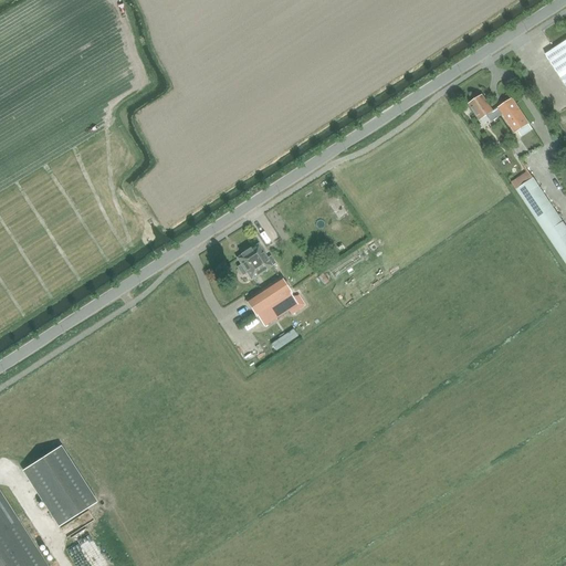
[(565,40),(545,54),(565,86),(565,40)]
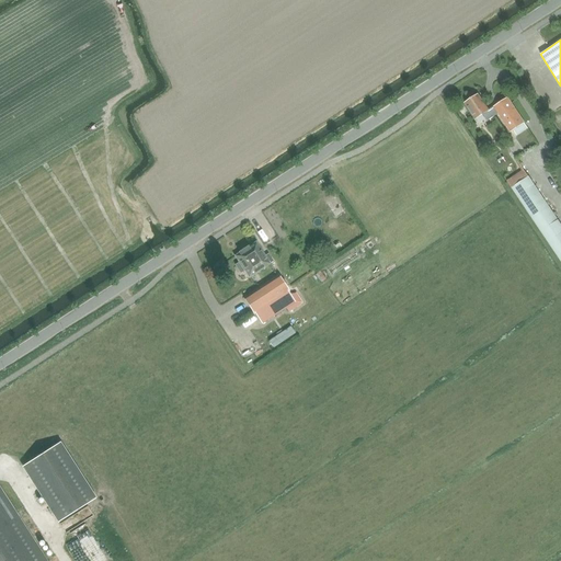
[(497,114),(493,107),(489,111),(478,95),(465,103),(476,119),(483,115),(485,118),(490,119),(497,114)]
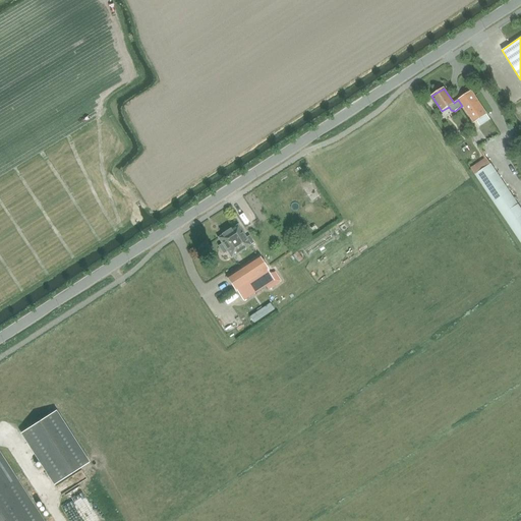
[(458,100),(462,106),(474,123),(477,121),(480,126),(490,119),(487,114),(472,91),(458,100)]
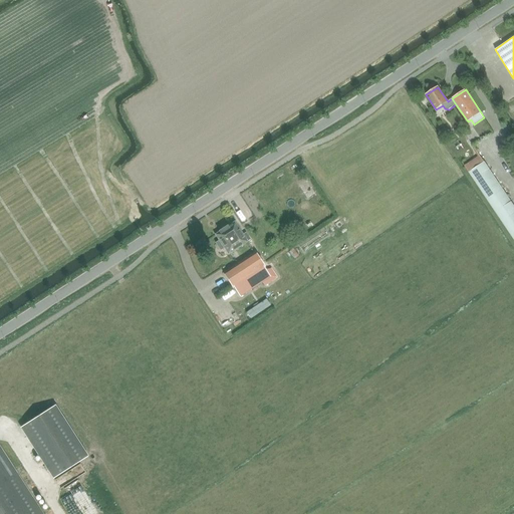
[(499,160),(493,163),(499,173),(504,171),(499,160)]
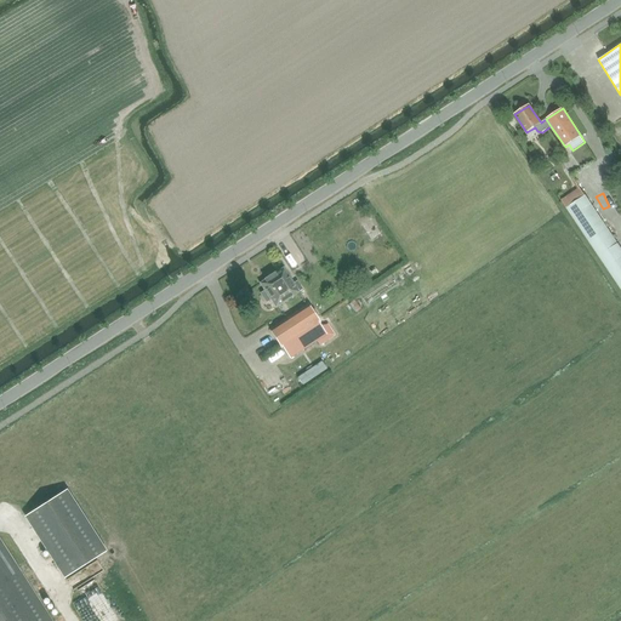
[(620,249),(586,197),(567,209),(620,290),(620,249)]
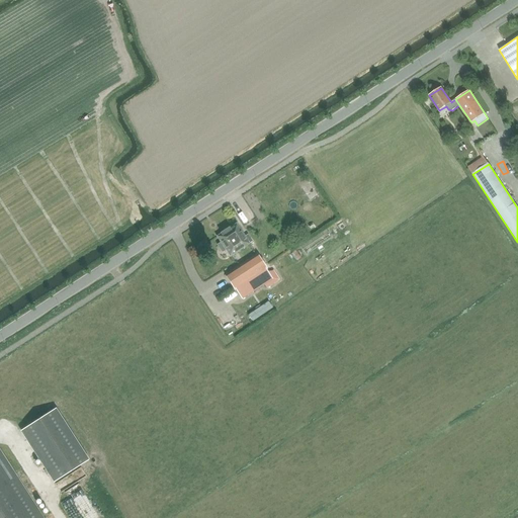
[(222,233),(217,237),(221,243),(217,245),(222,252),(225,250),(230,258),(251,244),(250,244),(253,242),(248,235),(246,237),(237,224),(228,229),(224,229),(222,233)]
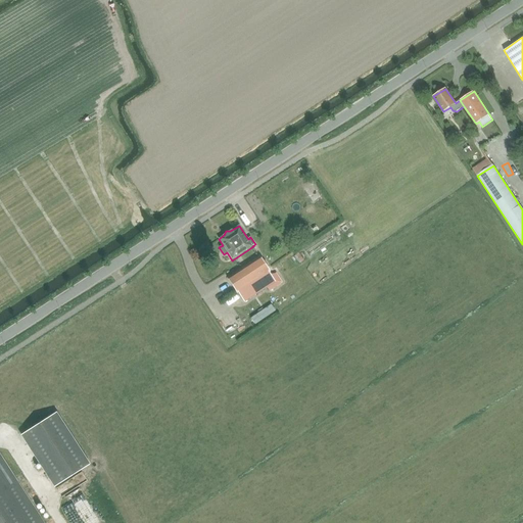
[(274,283),(267,271),(258,257),(227,278),(236,293),(238,292),(244,302),(274,283)]
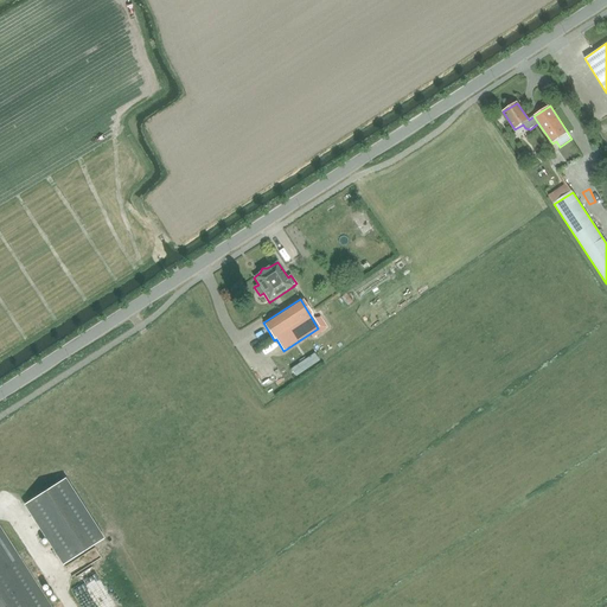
[(63,564),(104,538),(64,477),(24,503),(63,564)]
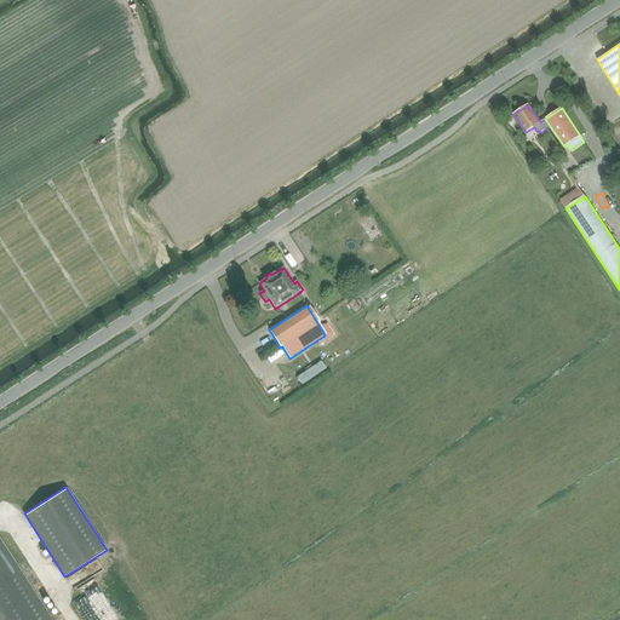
[(0,619),(52,619),(0,538),(0,619)]
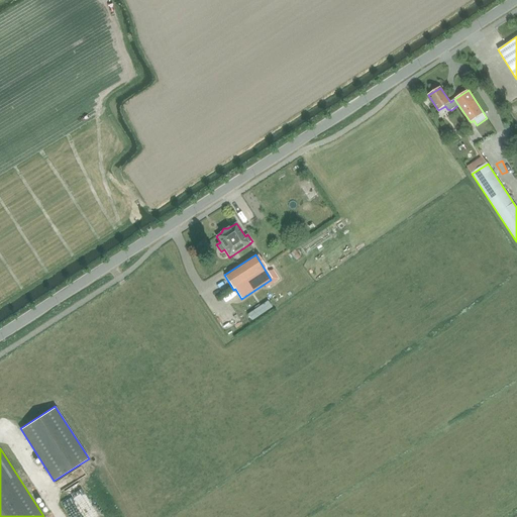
All buildings are outlined.
